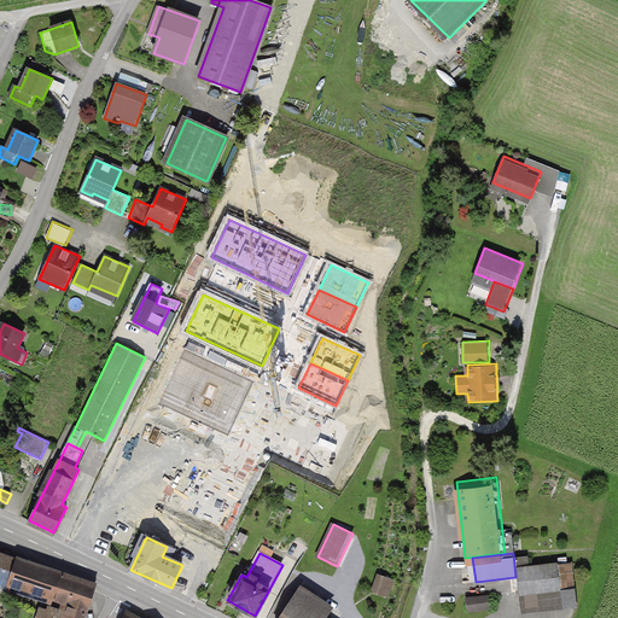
[(564,553),(522,558),(525,589),(567,584),(564,553)]
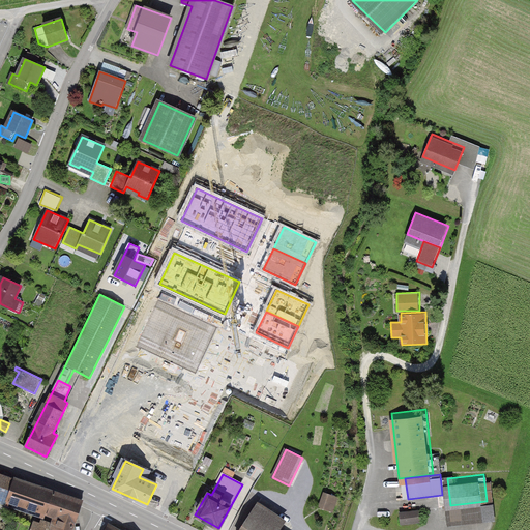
[(16,480),(0,475),(0,496),(56,516),(53,525),(47,523),(46,525),(34,522),(30,529),(71,529),(82,502),(16,478),(16,480)]
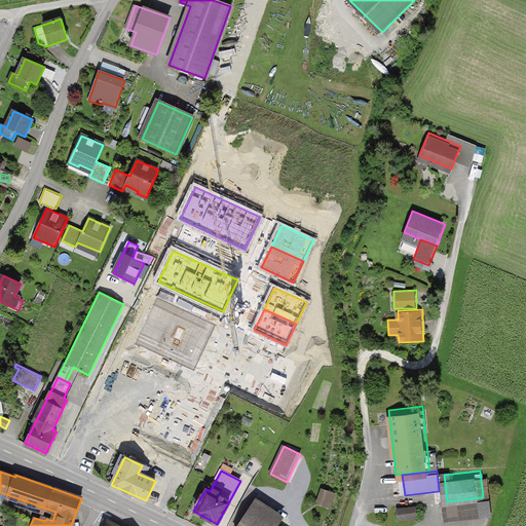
[(322,496),(318,504),(326,508),(329,499),(322,496)]
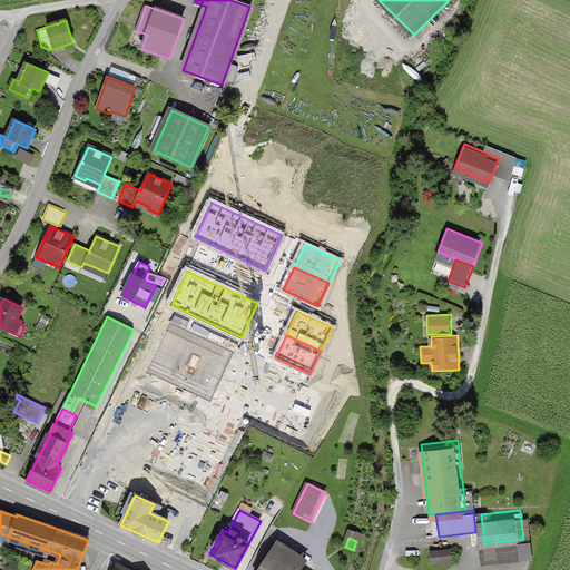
[(487,563),(521,560),(519,540),(484,543),(487,563)]
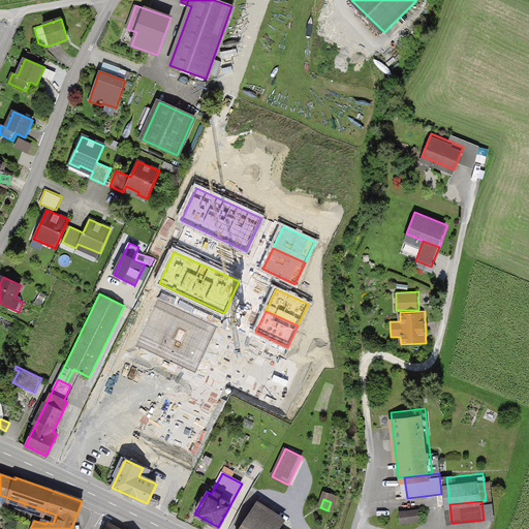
[(256,503),(239,528),(279,528),(284,522),(256,503)]
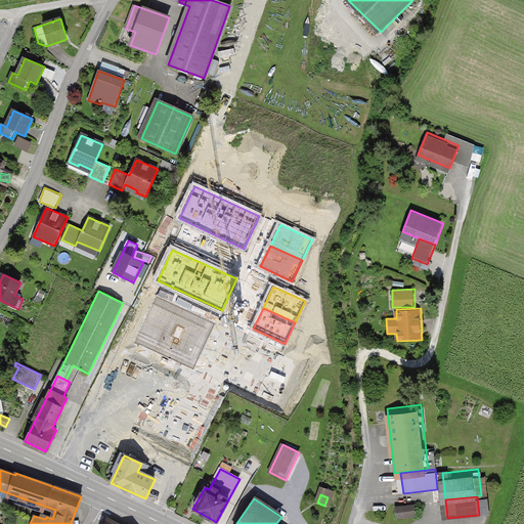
[(395,518),(420,516),(418,504),(394,507),(395,518)]
